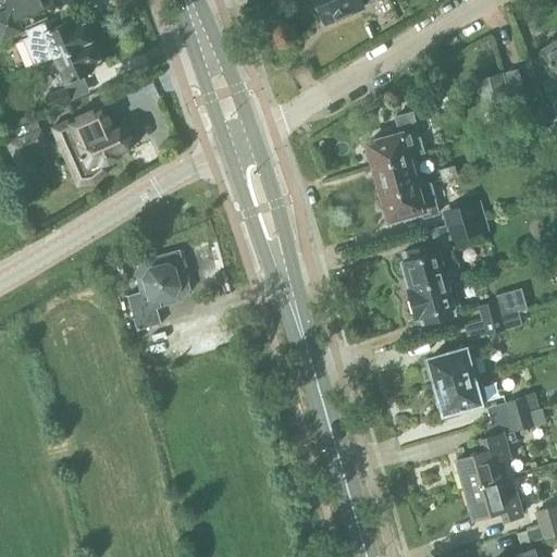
[(16,19),(42,8),(38,0),(4,0),(4,1),(4,5),(7,9),(0,11),(0,28),(17,21),(16,19)]
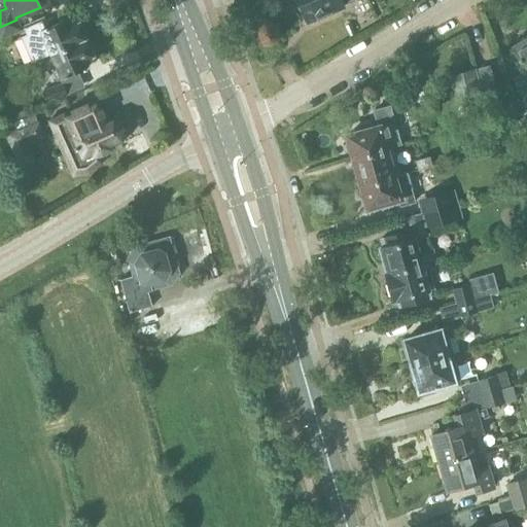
[(350,0),(294,0),(305,22),(344,5),(344,3),(350,0)]
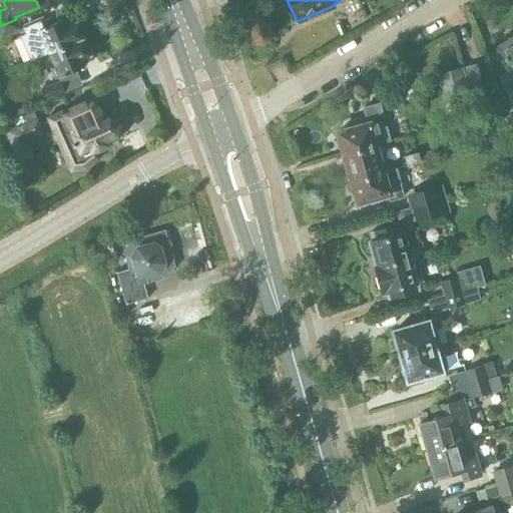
[(31,60),(49,53),(84,38),(75,17),(66,21),(65,17),(49,24),(45,15),(24,23),(25,26),(24,26),(27,33),(21,35),(31,60)]
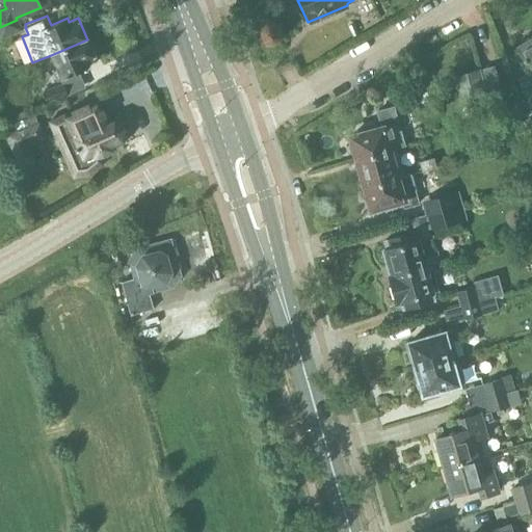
[(21,29),(17,20),(0,27),(0,37),(0,38),(21,29)]
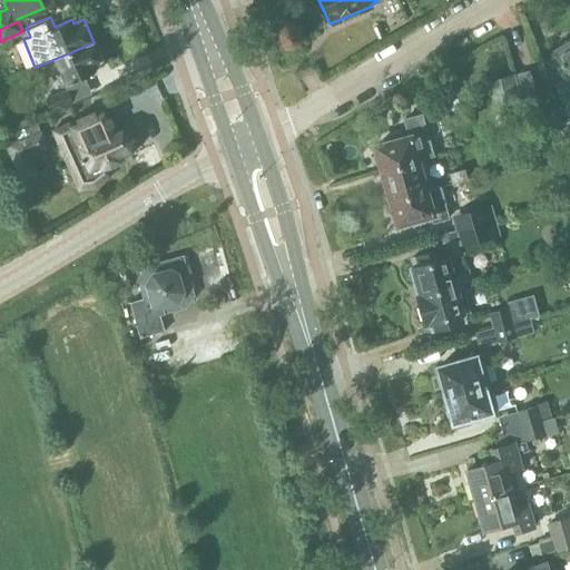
[(556,85),(562,96),(569,90),(569,38),(553,49),(561,64),(557,66),(563,78),(569,75),(569,76),(556,85)]
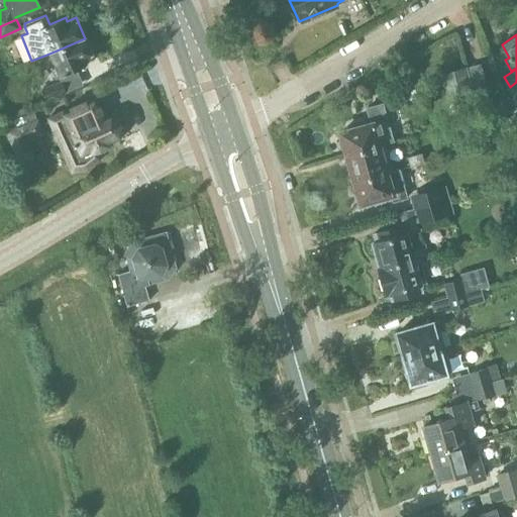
[(52,70),(56,79),(86,66),(85,63),(94,59),(85,38),(49,54),(55,68),(52,70)]
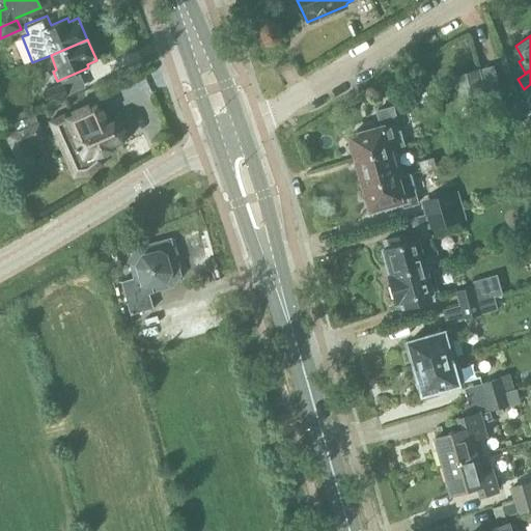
[(492,64),(479,67),(486,93),(499,89),(492,64)]
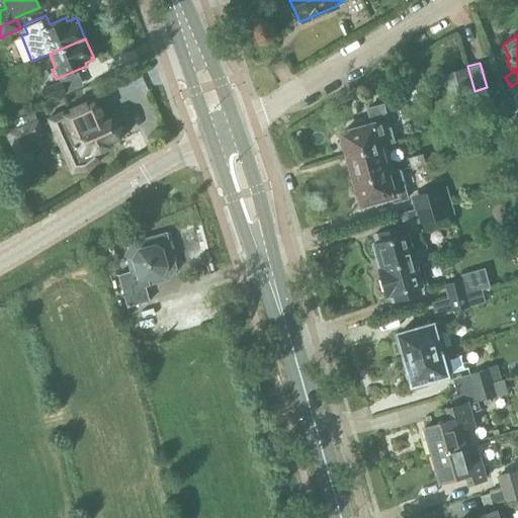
[(473,95),(465,67),(442,73),(450,102),(473,95)]
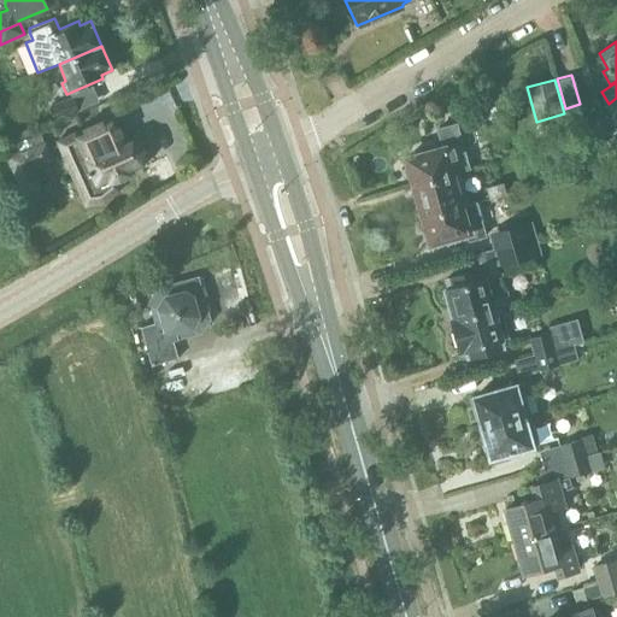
[(80,111),(74,98),(50,107),(56,122),(80,111)]
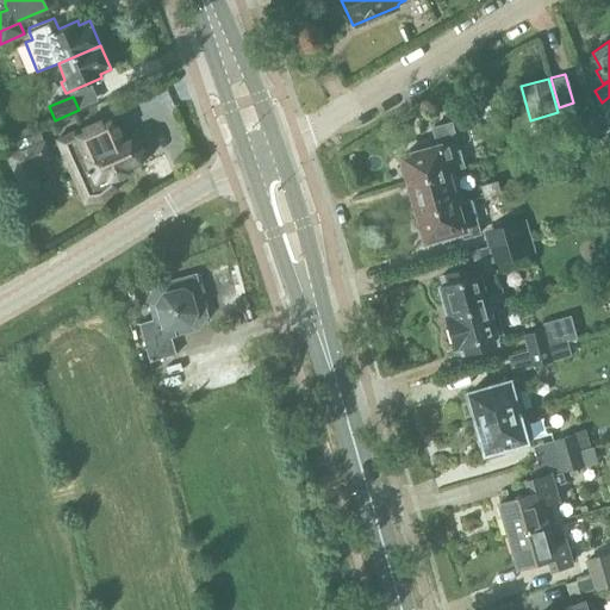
[(492,97),(477,101),(484,124),(498,120),(492,97)]
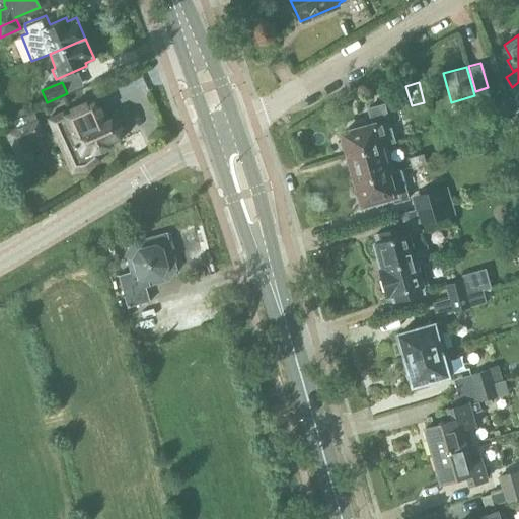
[(57,117),(61,126),(55,129),(72,169),(85,167),(95,159),(92,152),(101,151),(107,146),(106,143),(119,138),(120,125),(109,117),(100,121),(96,114),(99,113),(93,100),(57,117)]
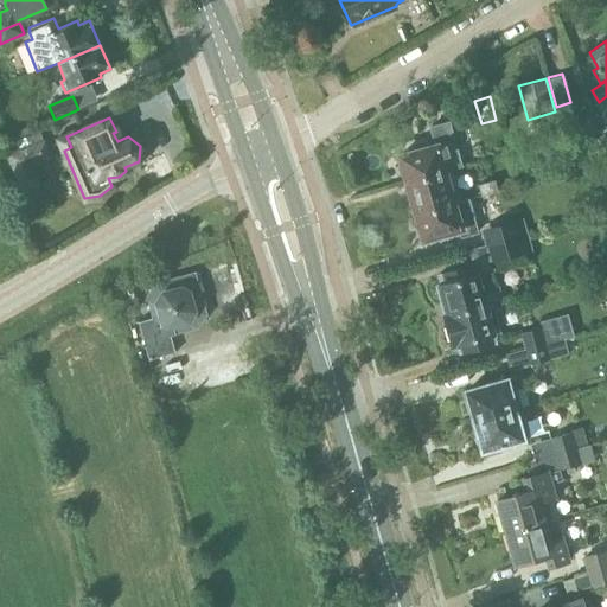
[(407,184),(451,172),(459,170),(445,123),(429,128),(435,146),(398,157),(401,163),(397,166),(401,176),(404,177),(407,184)]
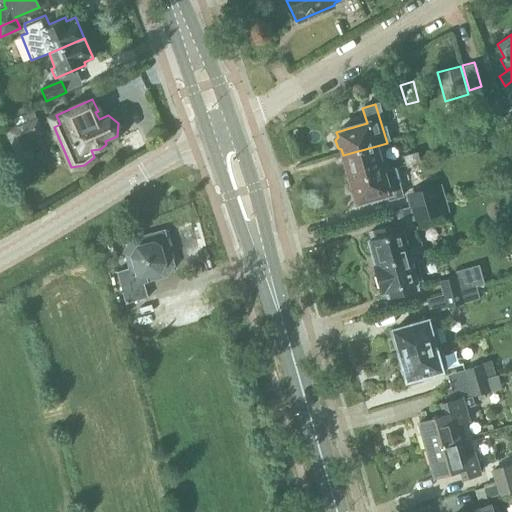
[(37,120),(33,111),(8,121),(12,130),(8,131),(20,161),(32,156),(25,139),(36,135),(31,122),(37,120)]
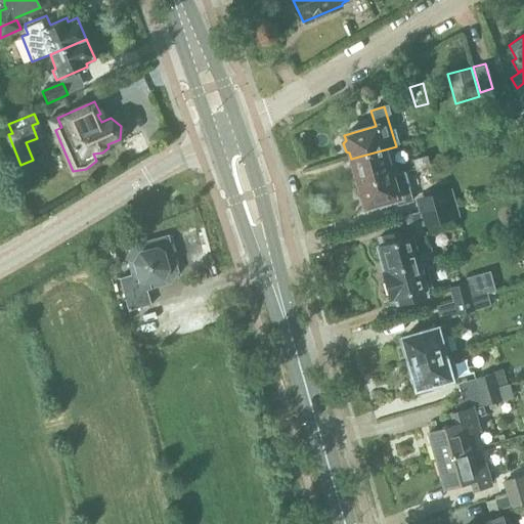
[(389,148),(351,159),(359,186),(396,175),(389,148)]
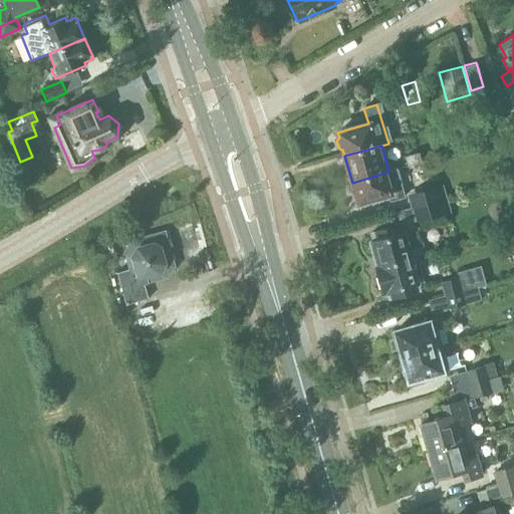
[(405,157),(408,167),(422,163),(419,153),(405,157)]
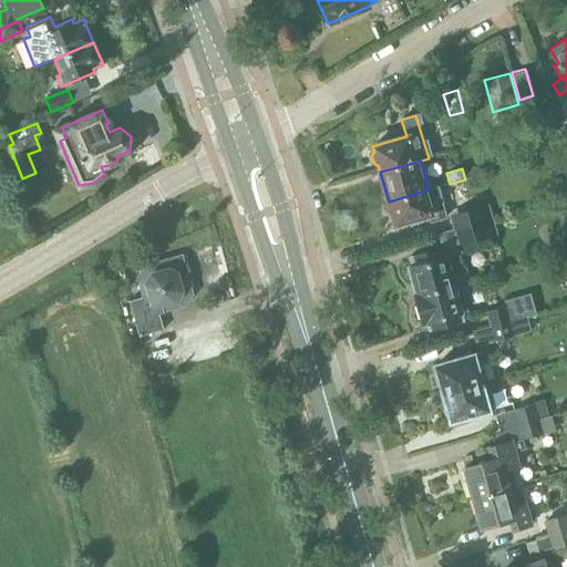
[(437,187),(429,189),(389,202),(395,225),(428,215),(430,223),(446,218),(437,187)]
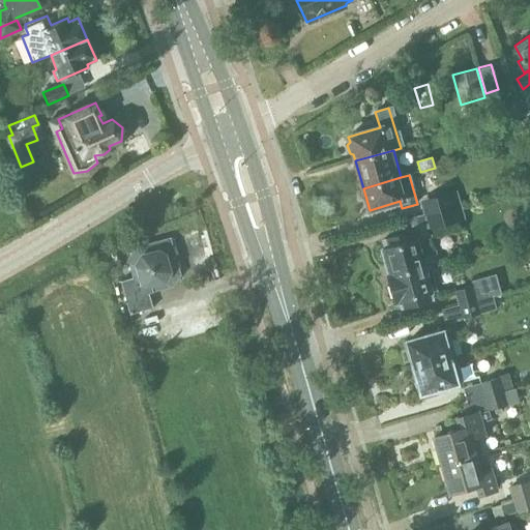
[(459,205),(454,189),(420,200),(425,214),(459,205)]
